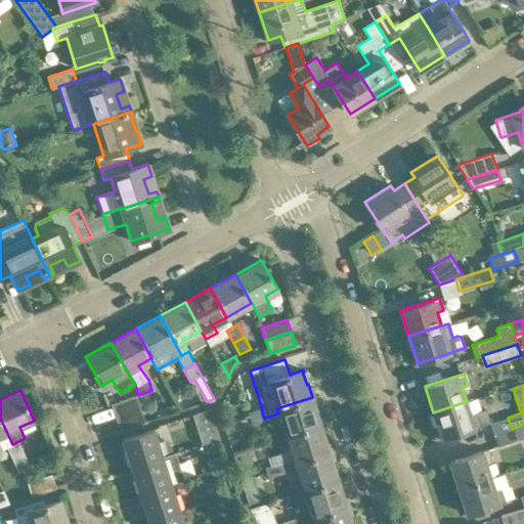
[(136,396),(113,404),(117,417),(140,409),(136,396)]
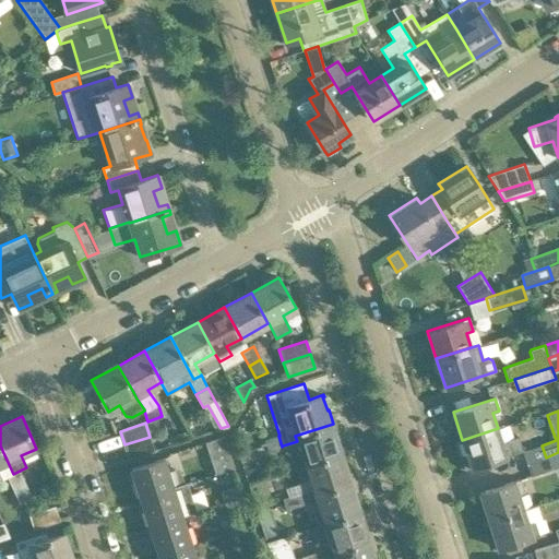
[(297,441),(283,445),(285,452),(292,455),(296,468),(305,465),(341,453),(336,439),(337,439),(333,424),(295,436),(297,441)]
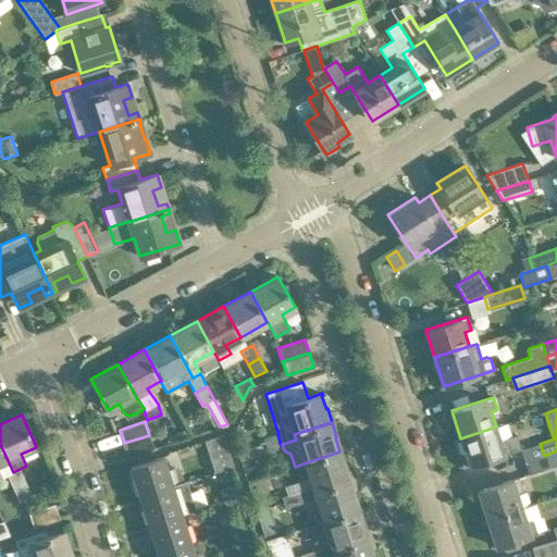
[(520,449),(516,435),(500,440),(496,426),(460,438),(454,441),(462,468),(520,449)]
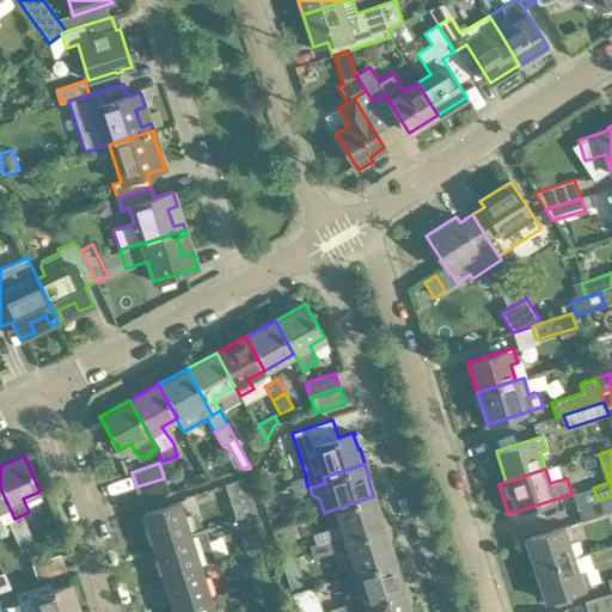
[(236,519),(256,512),(245,477),(224,483),(236,519)]
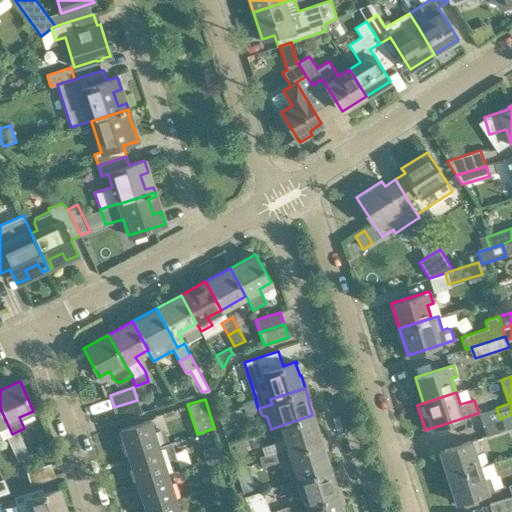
[(243,404),(245,413),(258,409),(255,399),(243,404)]
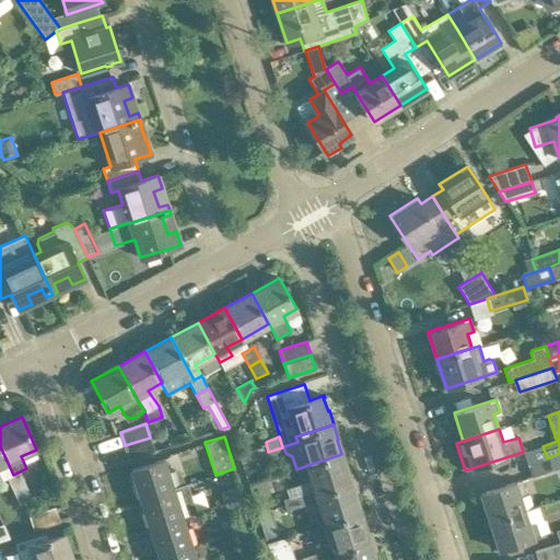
[(150,438),(125,445),(129,459),(154,452),(150,438)]
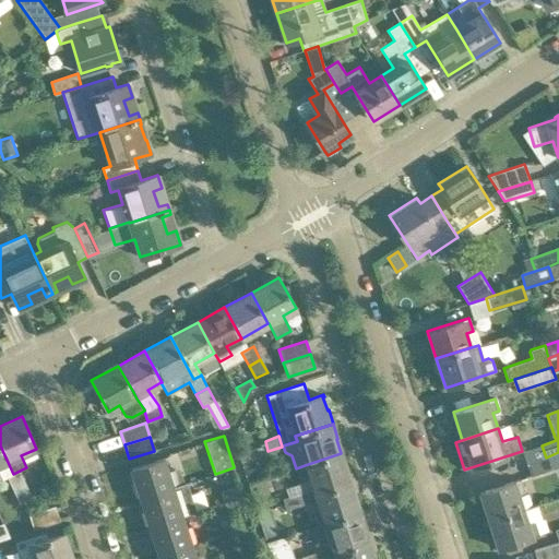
[(0,445),(0,473),(2,478),(8,476),(13,490),(25,485),(20,471),(13,474),(0,445)]
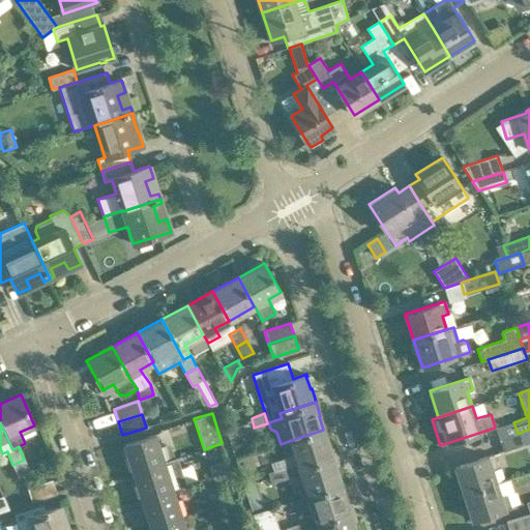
[(529,429),(518,434),(499,439),(503,451),(529,442),(529,429)]
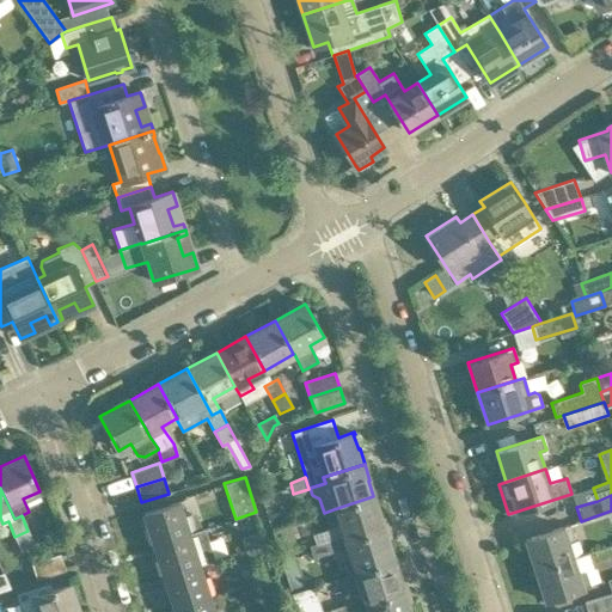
[(342,536),(325,540),(329,552),(346,546),(344,542),(385,528),(380,513),(379,513),(373,496),(334,509),(342,536)]
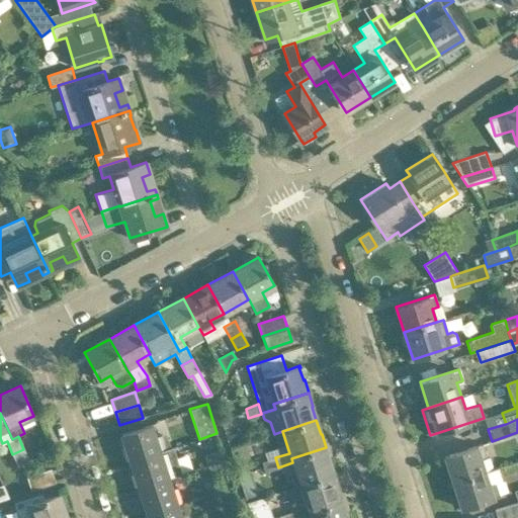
[(121,435),(130,461),(152,454),(159,451),(151,425),(121,435)]
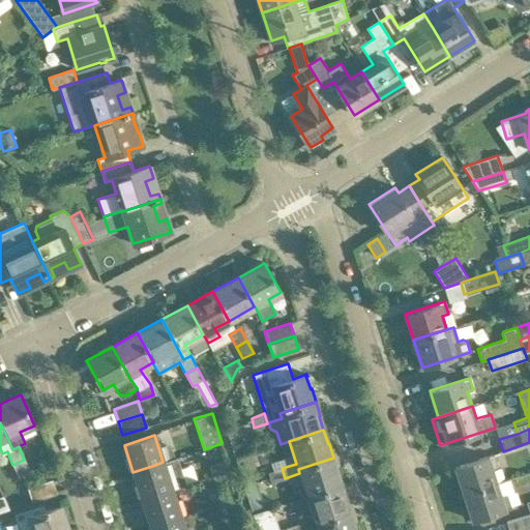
[(454,467),(463,493),(497,482),(492,468),(498,466),(495,454),(454,467)]
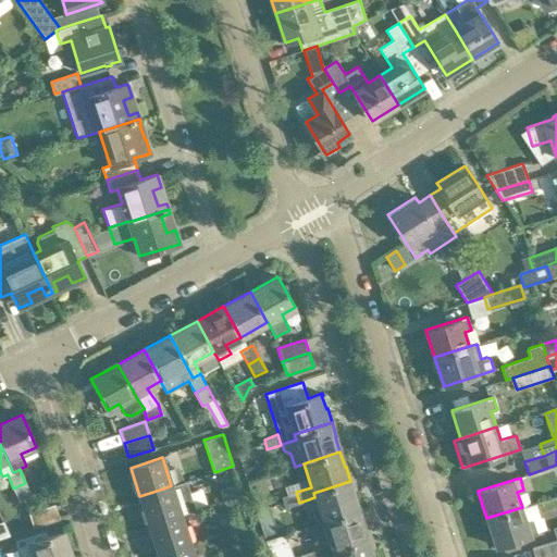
[(186,480),(171,485),(163,489),(139,496),(148,524),(176,516),(181,515),(196,509),(186,480)]
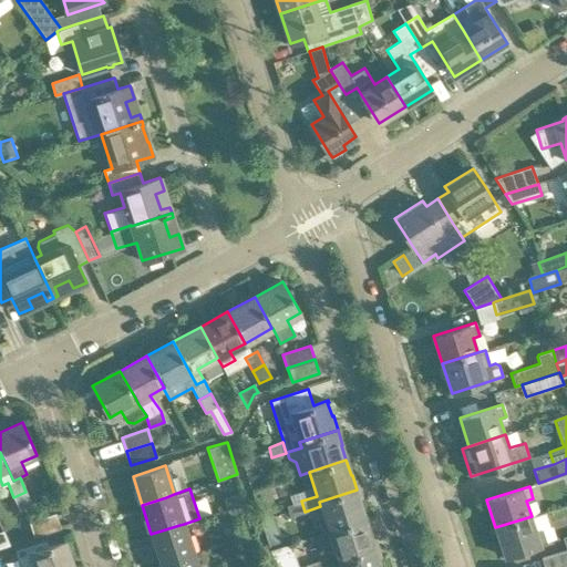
[(319,502),(320,506),(328,531),(364,519),(360,505),(361,504),(357,490),(319,502)]
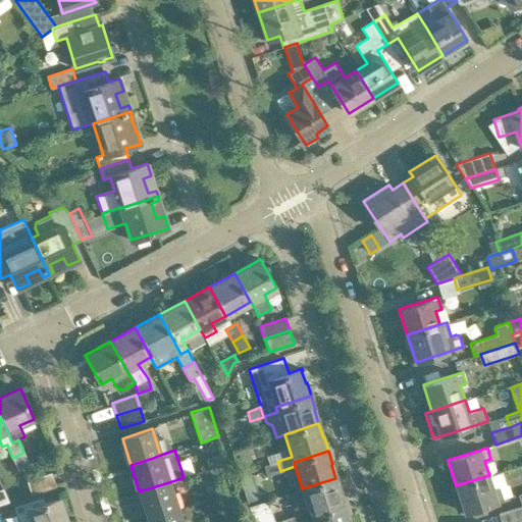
[(23,453),(12,458),(17,467),(17,469),(19,468),(25,482),(28,482),(32,494),(56,486),(52,473),(31,479),(24,466),(30,465),(23,453)]
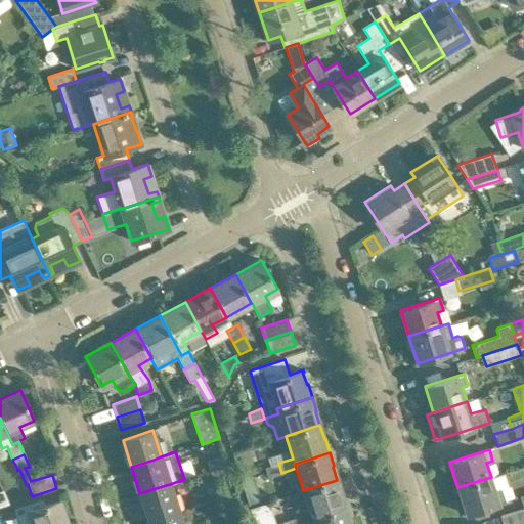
[(206,461),(209,471),(225,466),(222,455),(206,461)]
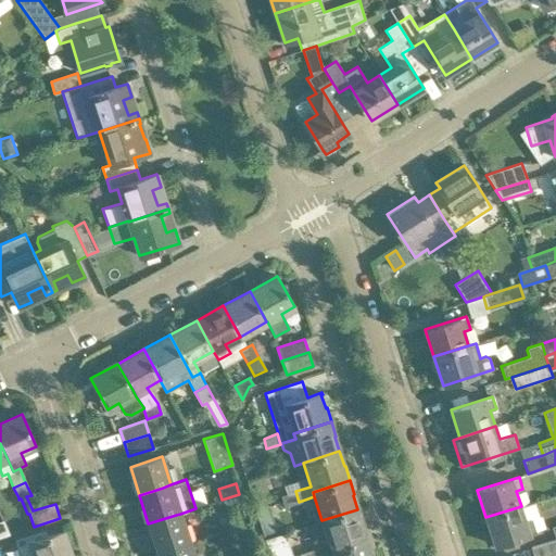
[(299,502),(295,491),(280,495),(285,506),(299,502)]
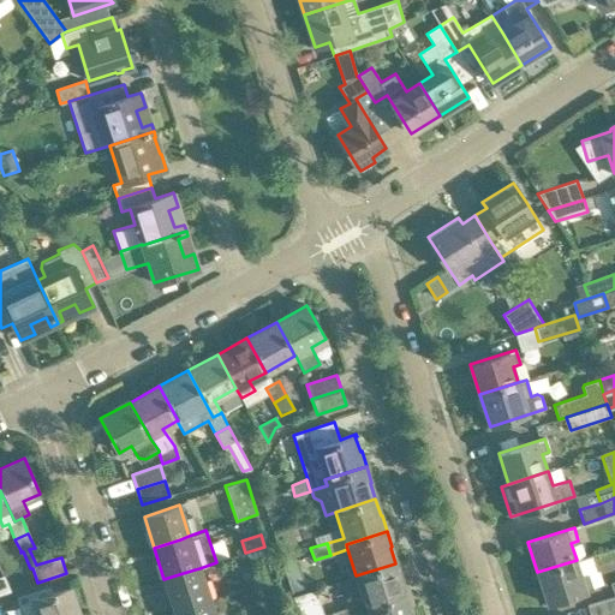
[(264,547),(245,553),(250,566),(268,559),(264,547)]
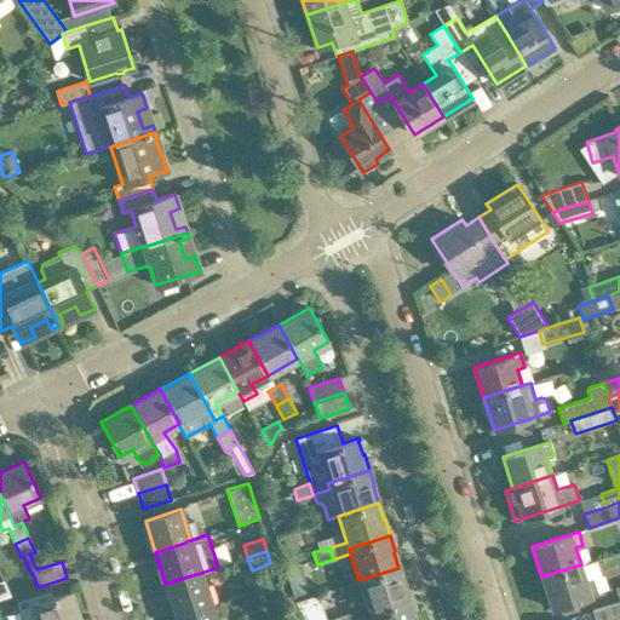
[(581,564),(541,577),(551,608),(598,593),(593,578),(600,575),(595,560),(581,564)]
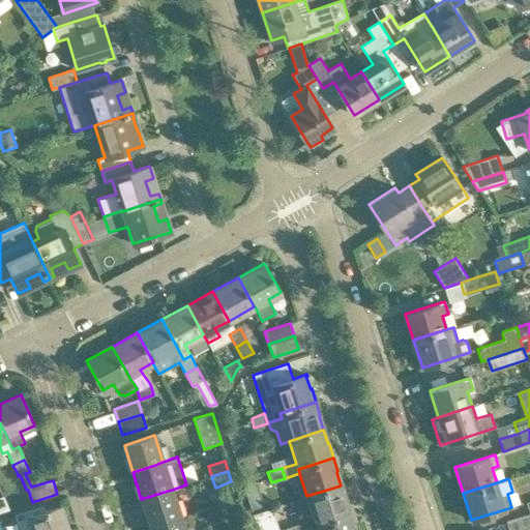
[(257,482),(244,486),(251,509),(264,506),(257,482)]
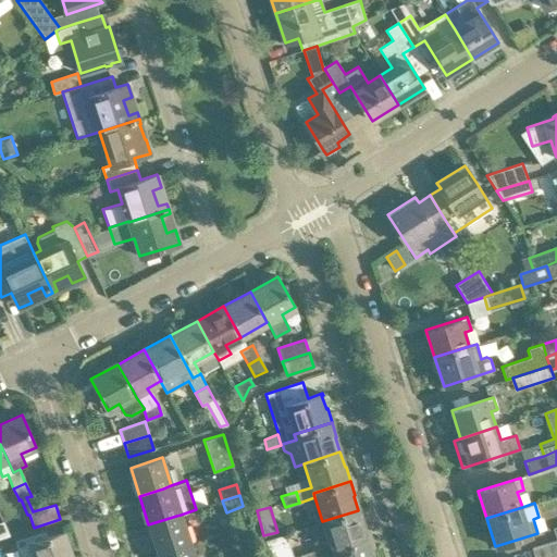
[(316,549),(314,551),(317,556),(330,556),(333,556),(332,552),(369,539),(364,524),(363,525),(358,510),(322,521),(311,524),(316,540),(312,541),(316,549)]
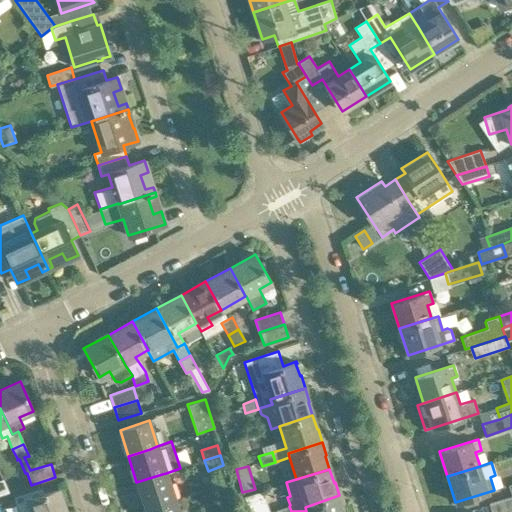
[(162,474),(136,482),(145,509),(175,499),(166,473),(162,474)]
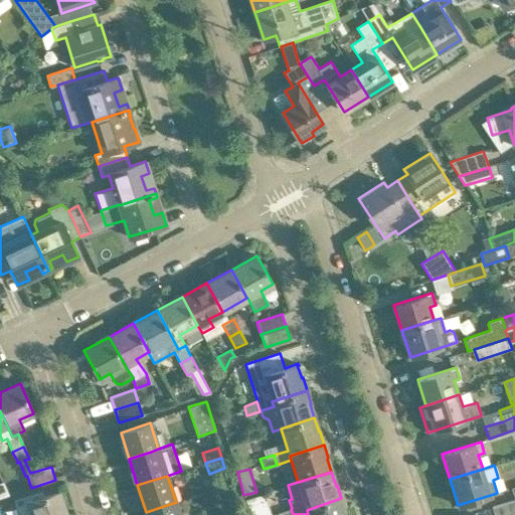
[(66,514),(59,491),(43,496),(42,491),(14,500),(18,514),(66,514)]
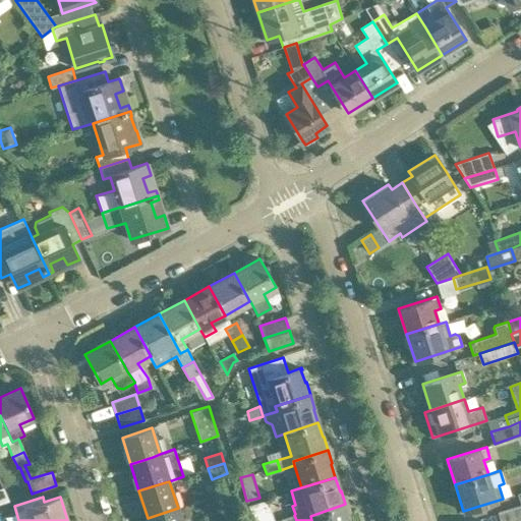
[(248,506),(253,520),(273,520),(266,500),(248,506)]
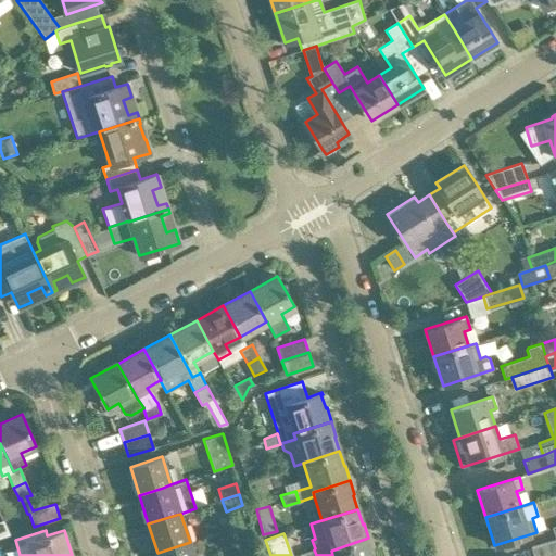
[(332,555),(329,555),(373,555),(371,553),(373,553),(368,538),(331,551),(332,555)]
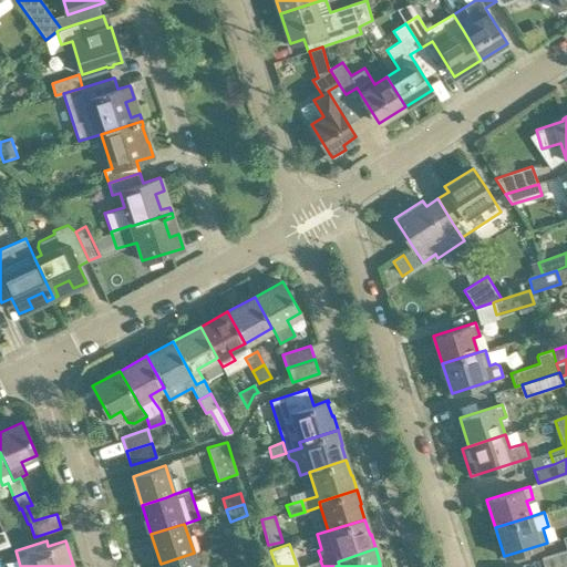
[(198,566),(194,553),(161,564),(161,566),(198,566)]
